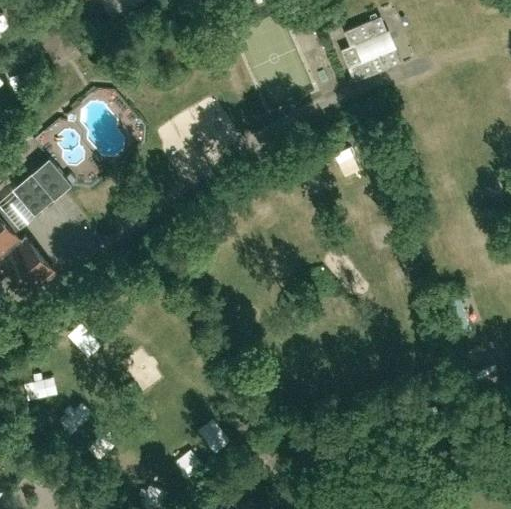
[(100,0),(112,21),(148,0),(100,0)]
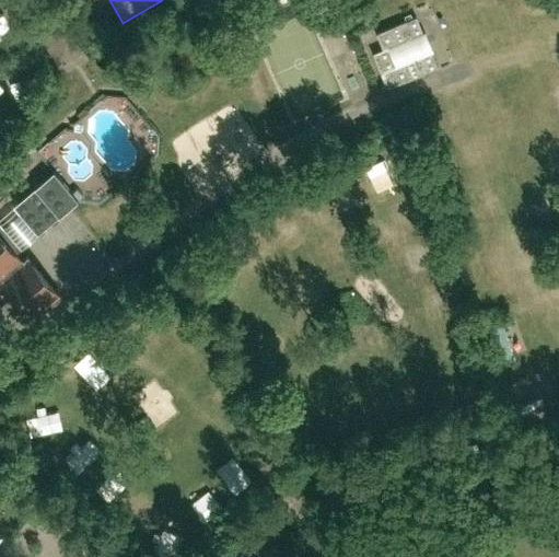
[(382,51),(372,56),(386,91),(435,71),(415,20),(375,36),(382,51)]
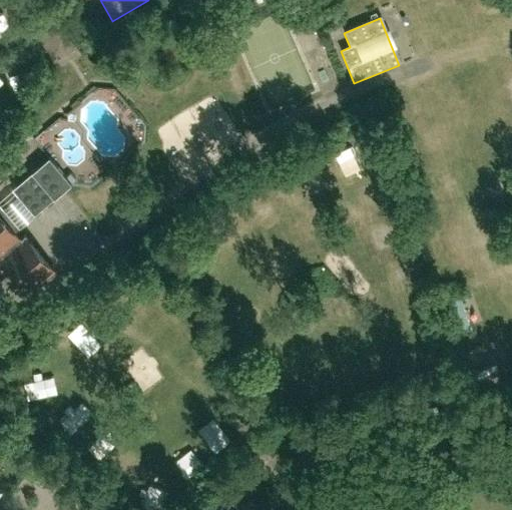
[(0,97),(8,94),(0,67),(0,97)]
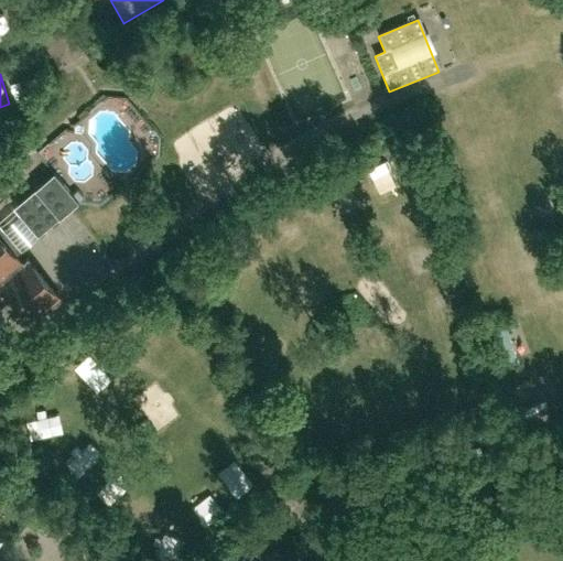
[(391,204),(413,191),(402,173),(380,186),(391,204)]
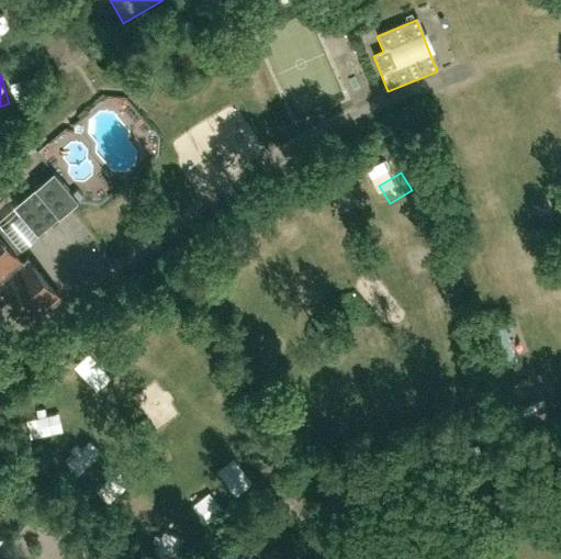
[(77,202),(54,175),(35,190),(58,219),(77,202)]
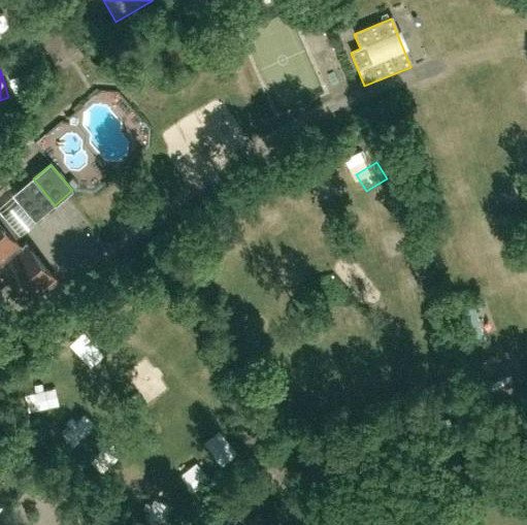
[(0,289),(13,276),(32,298),(54,279),(25,245),(21,250),(0,225),(0,289)]
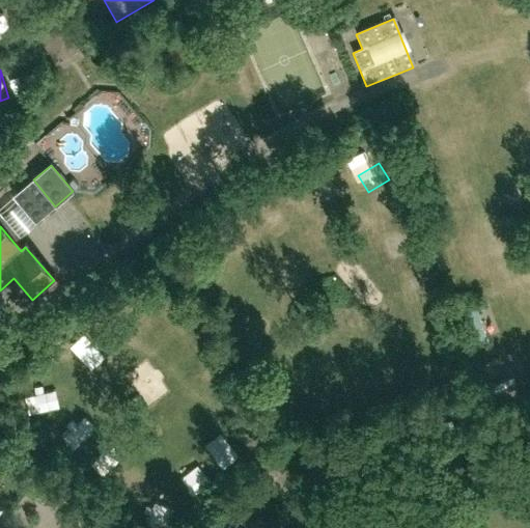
[(433,255),(422,260),(430,276),(440,271),(433,255)]
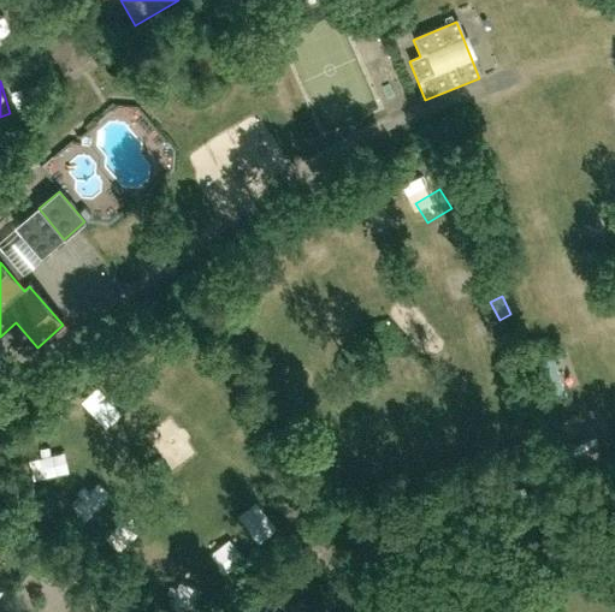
[(551,361),(532,368),(549,414),(568,406),(551,361)]
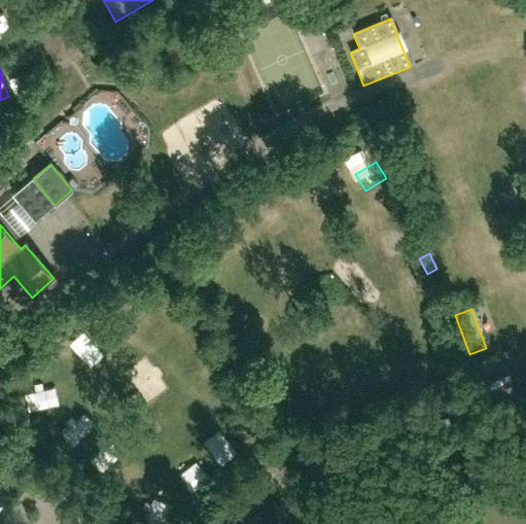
[(515,365),(479,377),(483,390),(519,379),(515,365)]
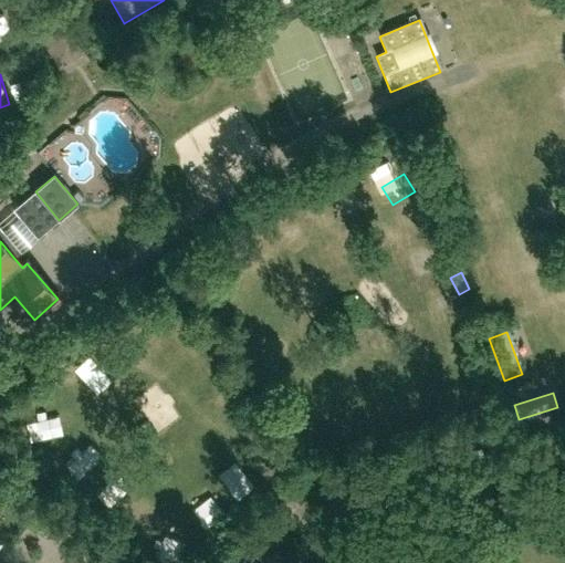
[(267,419),(280,412),(281,409),(278,403),(274,402),(261,409),(259,413),(262,419),(267,419)]
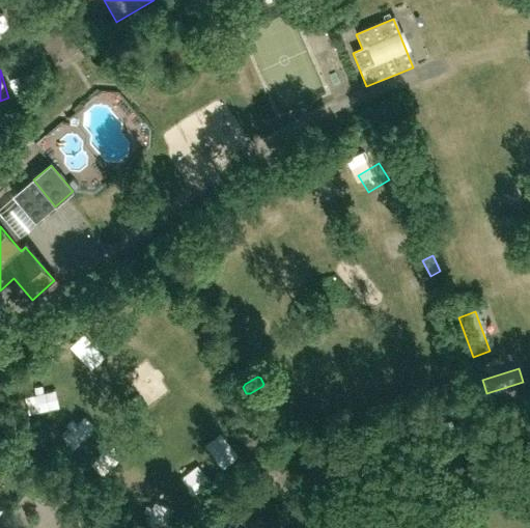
[(446,382),(430,386),(431,391),(448,387),(446,382)]
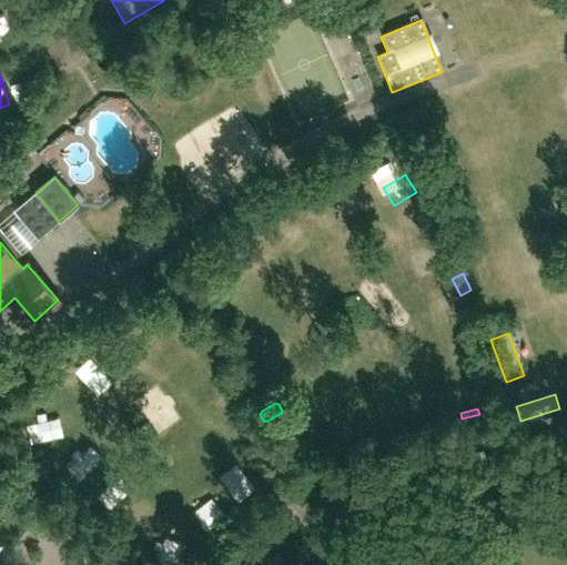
[(42,437),(51,457),(69,450),(60,430),(42,437)]
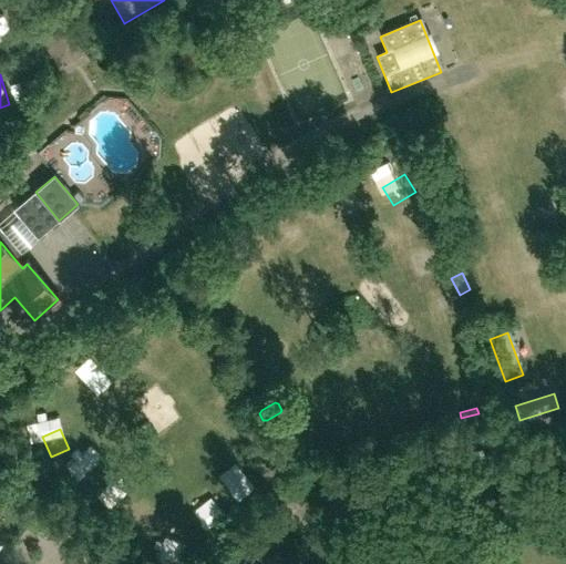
[(402,433),(386,440),(388,445),(404,439),(402,433)]
